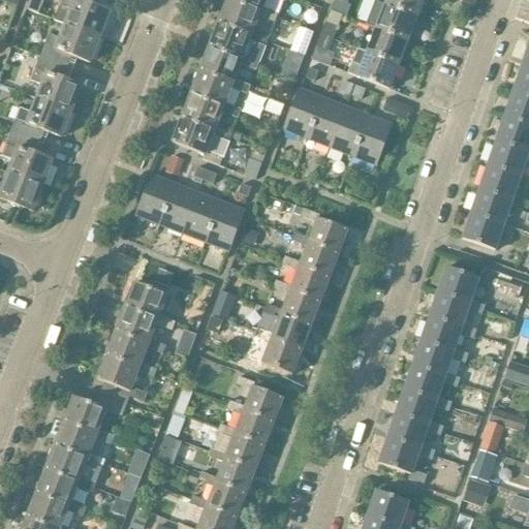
[(41,0),(27,0),(24,10),(36,14),(41,0)]
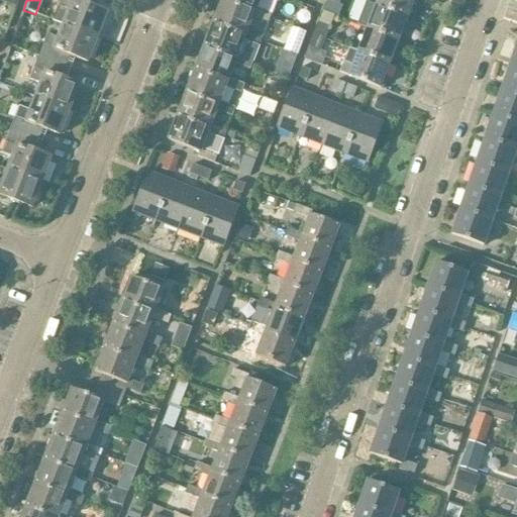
[(67,10),(62,24),(96,38),(106,13),(73,0),(58,0),(56,6),(67,10)]
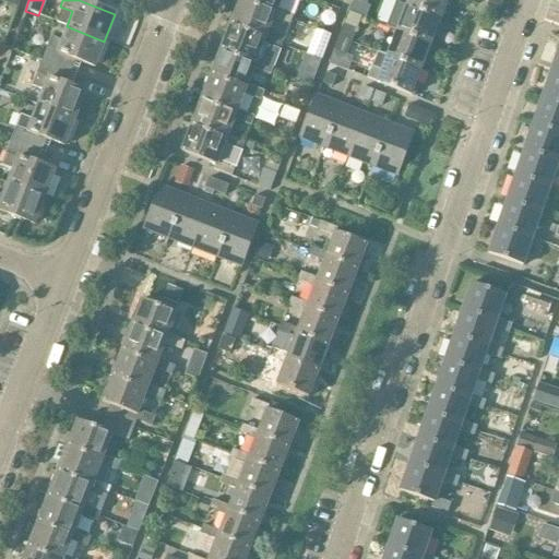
[(237,0),(236,0),(227,25),(263,39),(262,43),(278,49),(282,40),(265,34),(271,19),(273,14),(237,0)]
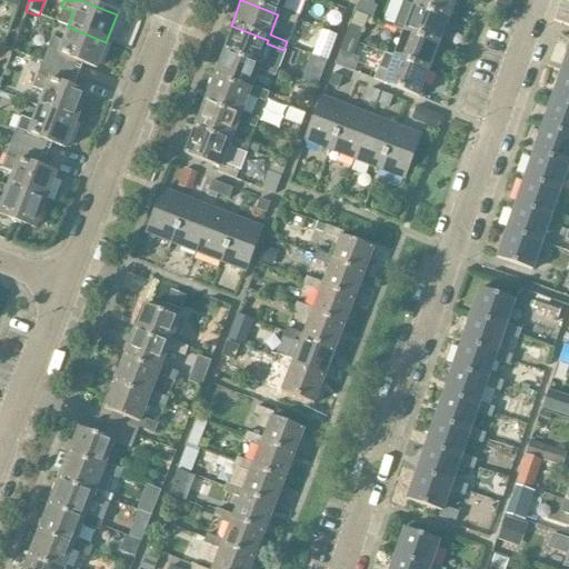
[(241,0),(278,15),(276,19),(293,25),(297,16),(280,9),(282,0),(241,0)]
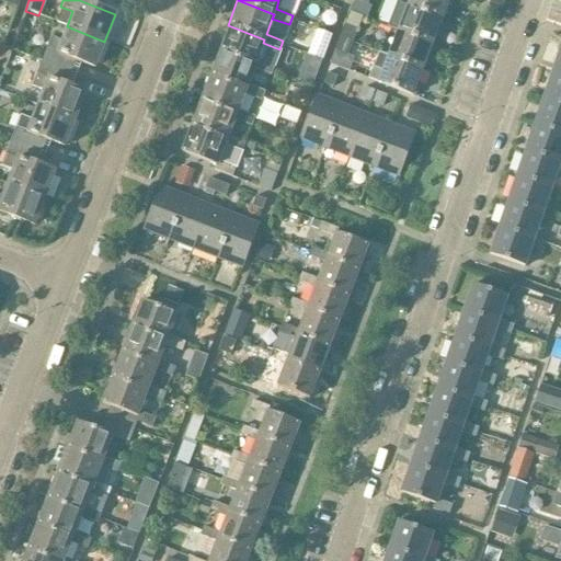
[(353,0),(355,0),(350,13),(363,18),(368,0),(353,0)]
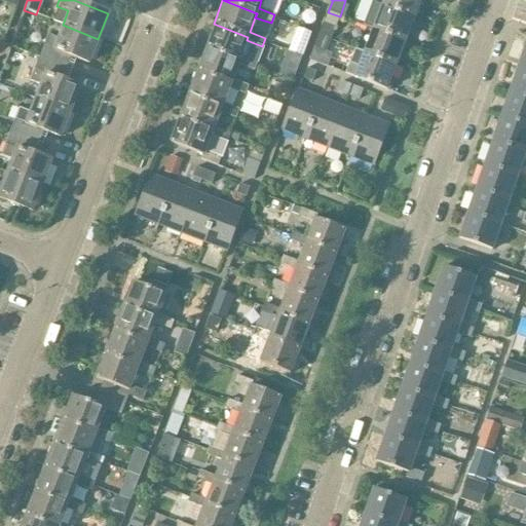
[(382,0),(380,6),(412,19),(419,0),(382,0)]
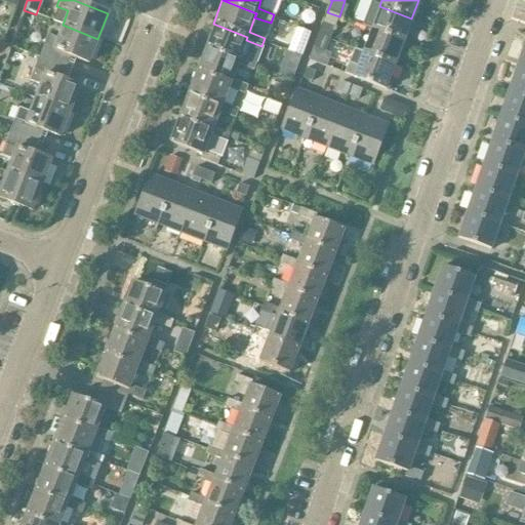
[(379,6),(370,29),(402,41),(411,18),(379,6)]
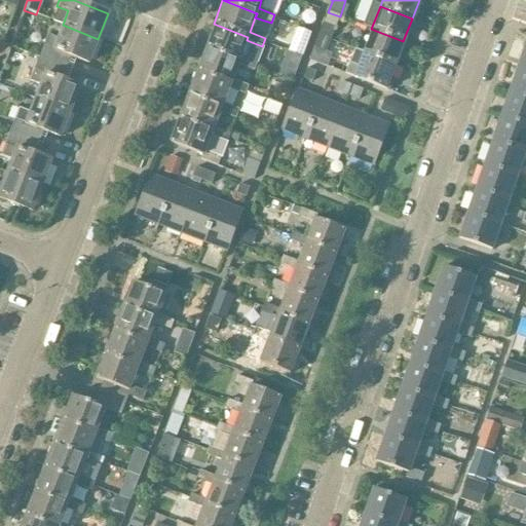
[(323,23),(317,35),(331,40),(340,16),(328,12),(324,24),(323,23)]
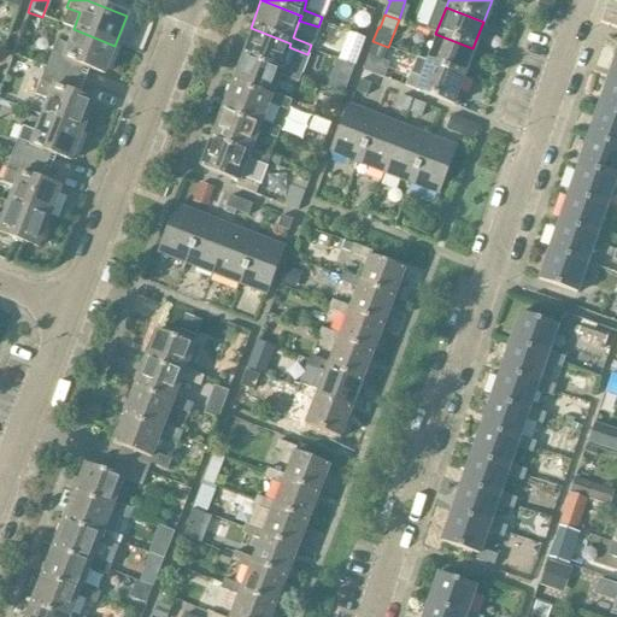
[(251,28),(240,56),(280,71),(278,75),(297,82),(307,54),(289,47),(291,43),(251,28)]
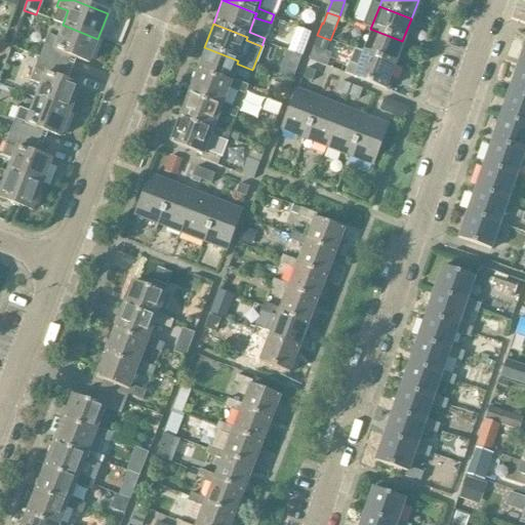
[(46,34),(37,57),(66,68),(70,56),(88,63),(97,39),(63,25),(57,39),(46,34)]
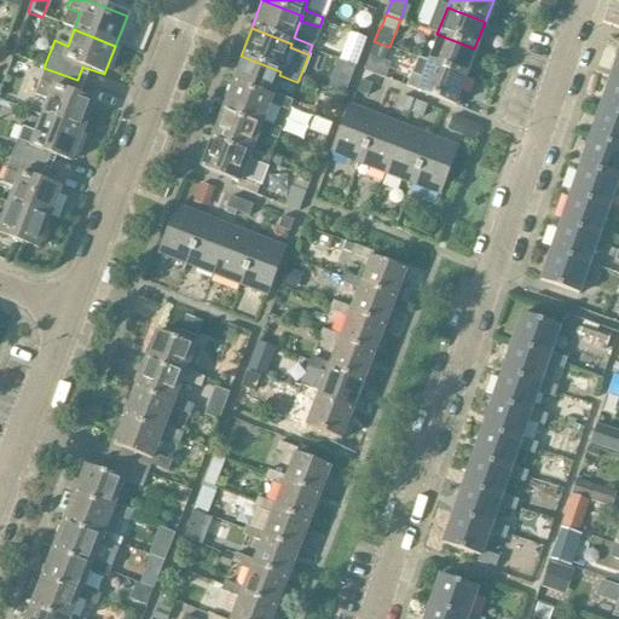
[(437,34),(426,62),(463,77),(474,48),(437,34)]
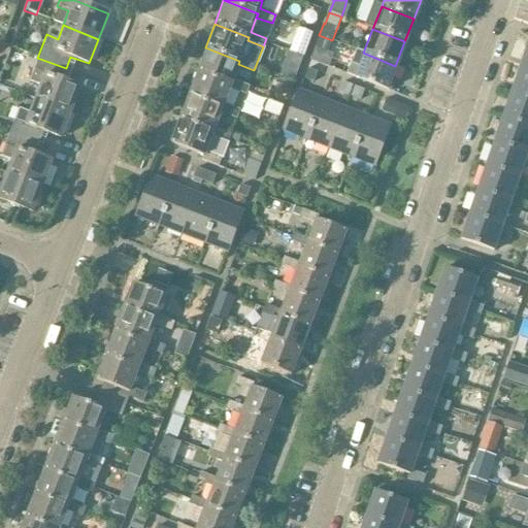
[(315,47),(309,60),(323,65),(332,40),(319,35),(314,47),(315,47)]
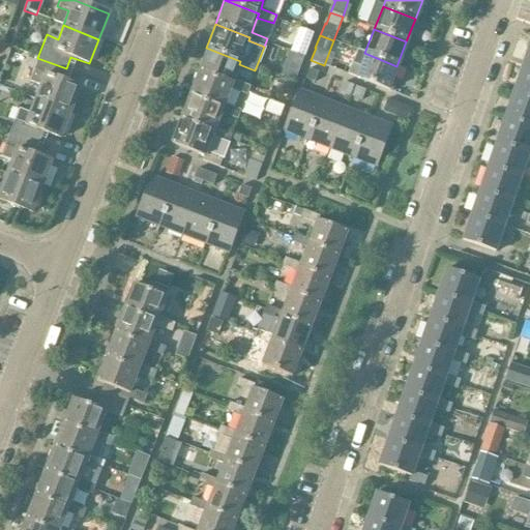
[(231,85),(230,89),(245,95),(248,86),(233,80),(239,64),(240,61),(206,48),(197,71),(231,85)]
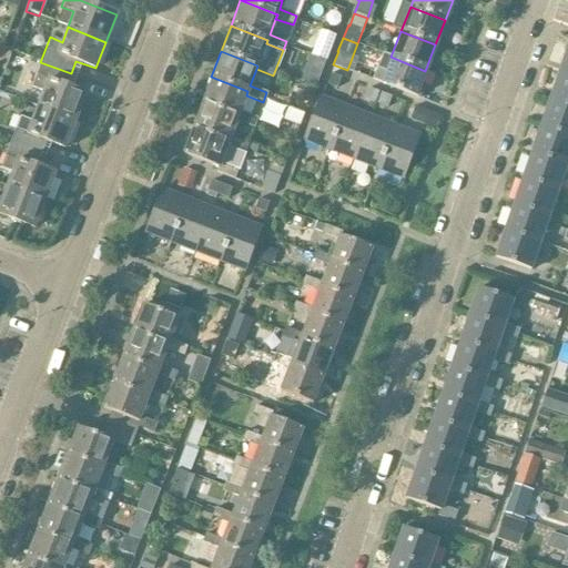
[(377,68),(373,80),(415,97),(425,71),(391,57),(385,71),(377,68)]
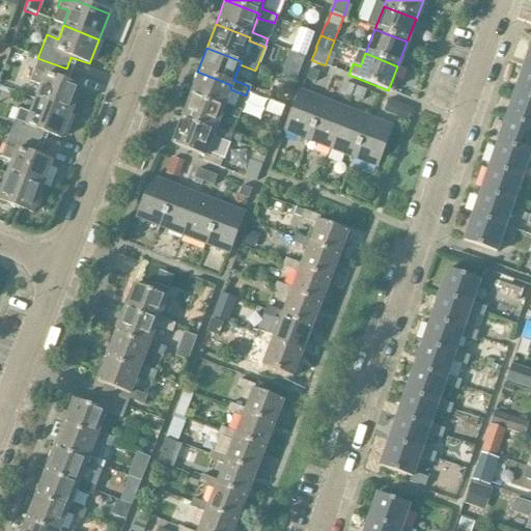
[(40,85),(34,100),(71,114),(80,88),(62,81),(66,68),(37,58),(29,81),(40,85)]
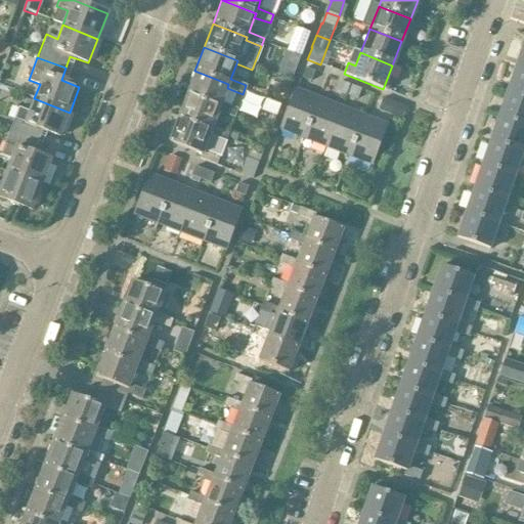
[(300,79),(311,83),(315,71),(305,67),(300,79)]
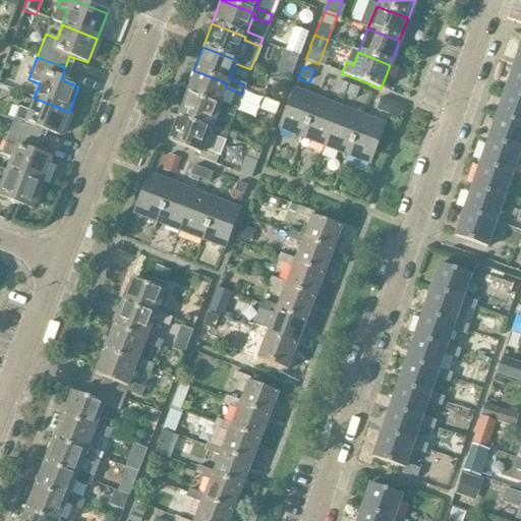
[(520,70),(513,68),(506,93),(520,97),(520,70)]
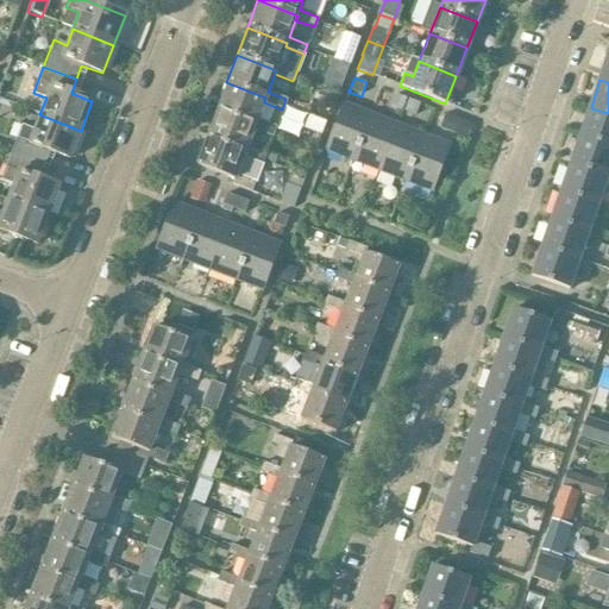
[(226,82),(215,110),(256,125),(253,130),(271,137),(275,127),(257,120),(264,102),(265,98),(226,82)]
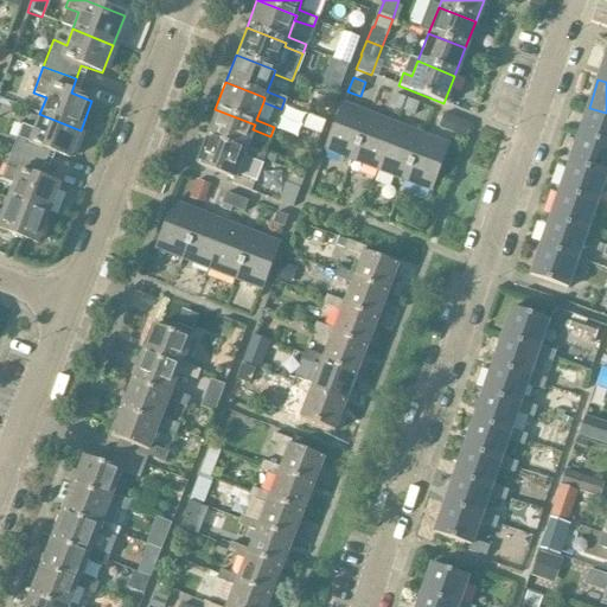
[(388,108),(413,117),(419,103),(394,93),(388,108)]
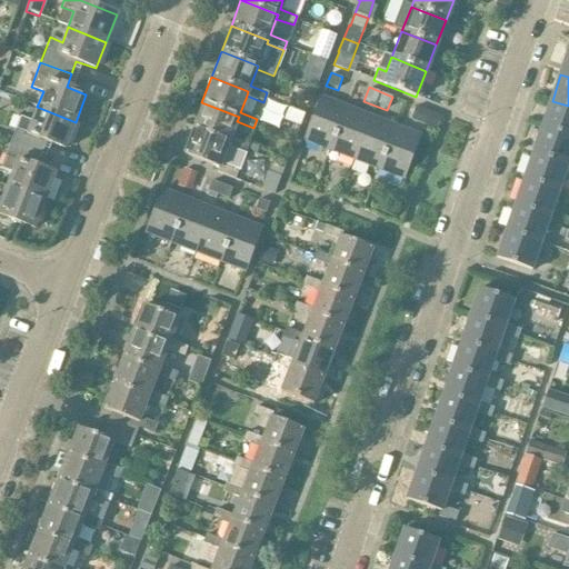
[(303,142),(328,151),(345,107),(320,98),(303,142)]
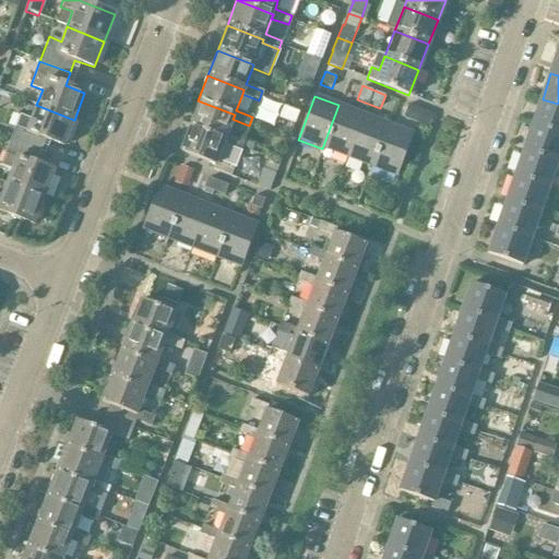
[(558,104),(543,99),(533,125),(558,133),(558,104)]
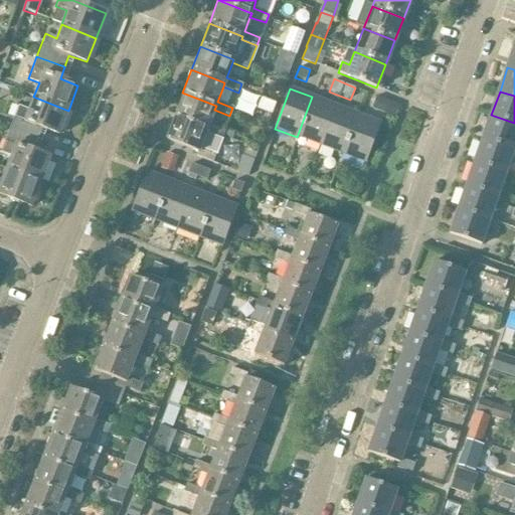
[(207,130),(205,134),(220,140),(223,131),(208,125),(214,110),(216,106),(182,93),(174,116),(207,130)]
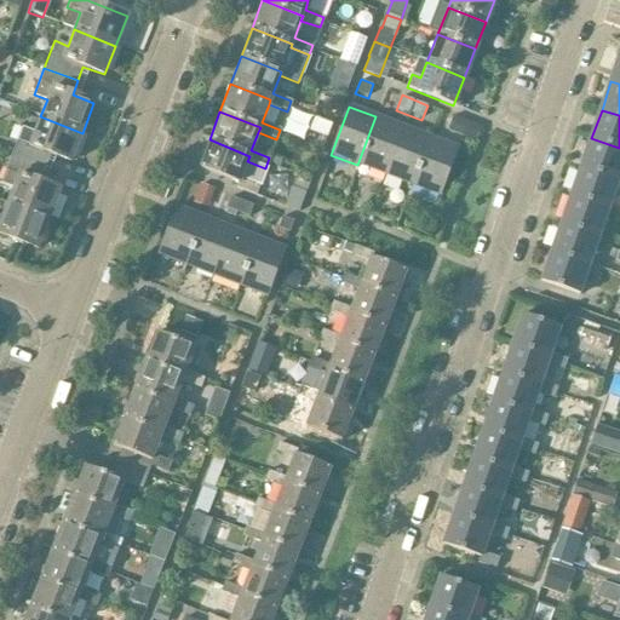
[(22,127),(10,156),(45,168),(50,154),(70,162),(82,133),(40,116),(34,132),(22,127)]
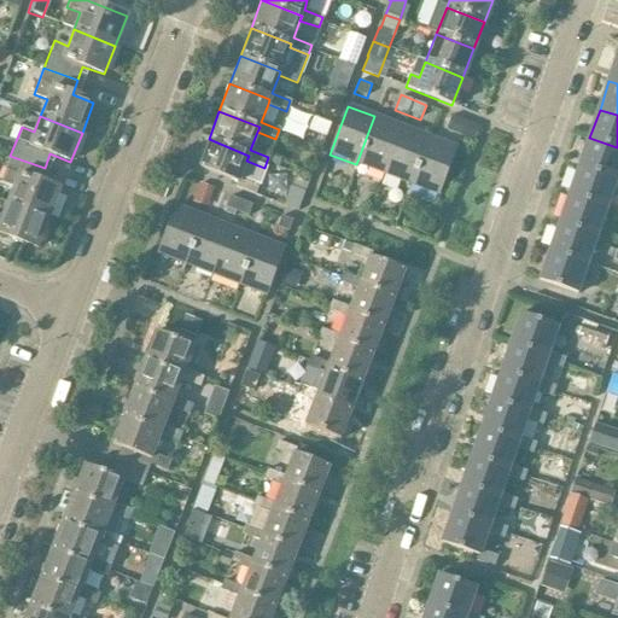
[(374,116),(356,164),(384,175),(402,127),(374,116)]
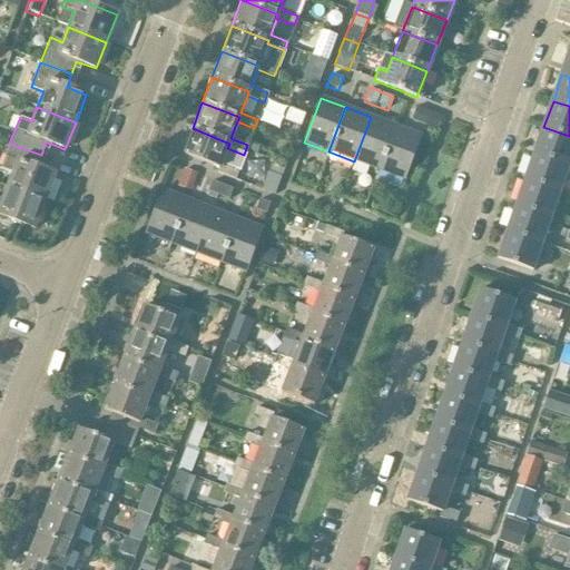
[(371,117),(354,161),(379,170),(395,126),(371,117)]
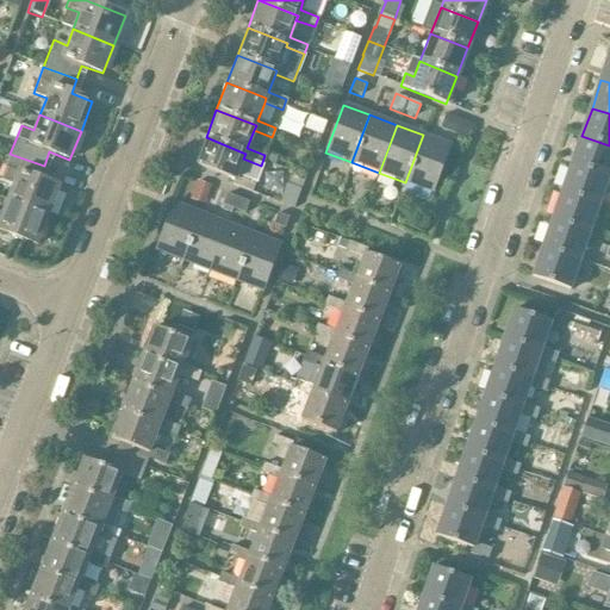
[(423,135),(405,182),(431,193),(449,145),(423,135)]
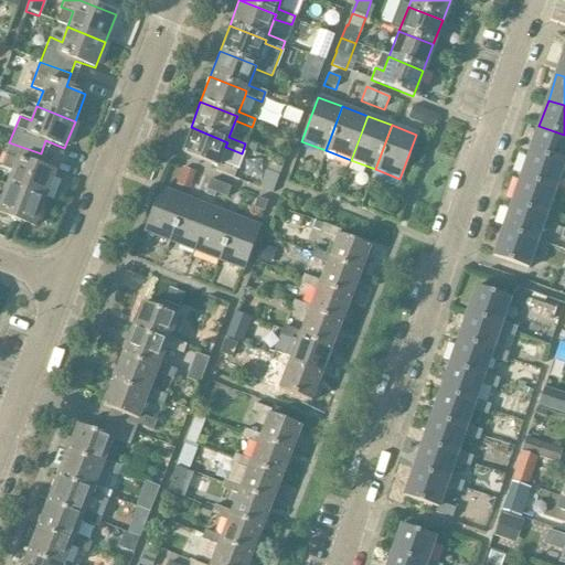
[(564,135),(539,126),(531,152),(564,163),(564,158),(564,135)]
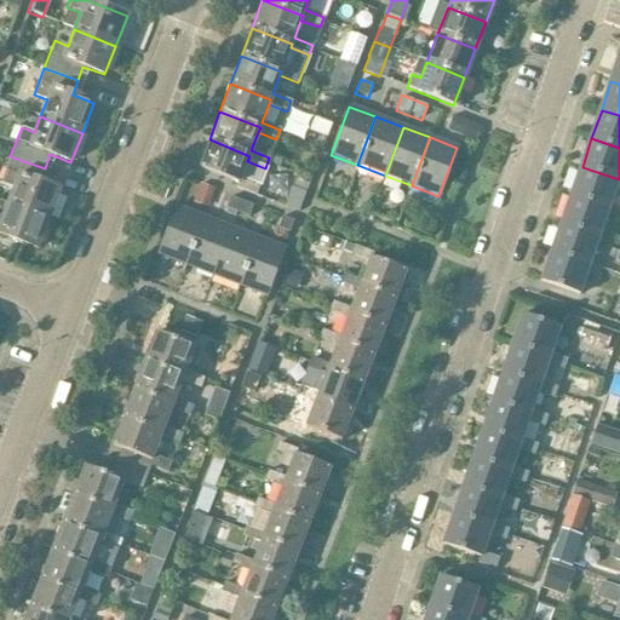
[(240,178),(247,161),(250,156),(210,139),(197,168),(237,184),(236,189),(254,196),(259,185),(240,178)]
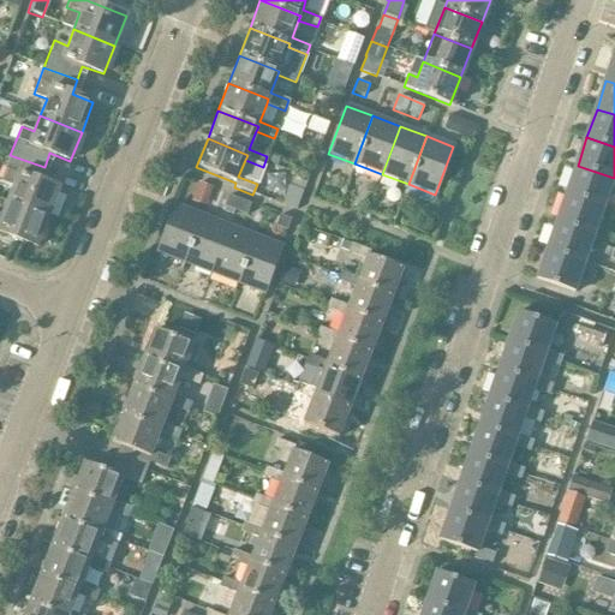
[(13,186),(7,202),(48,218),(59,189),(39,180),(45,167),(10,155),(0,180),(13,186)]
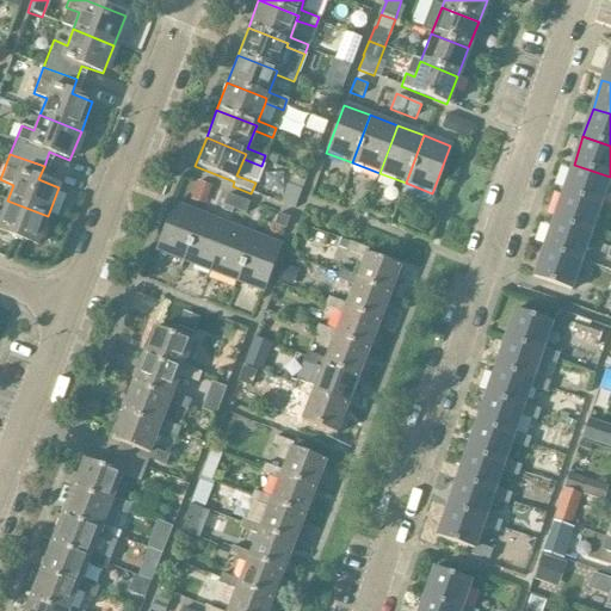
[(574,165),(565,192),(600,204),(610,177),(574,165)]
